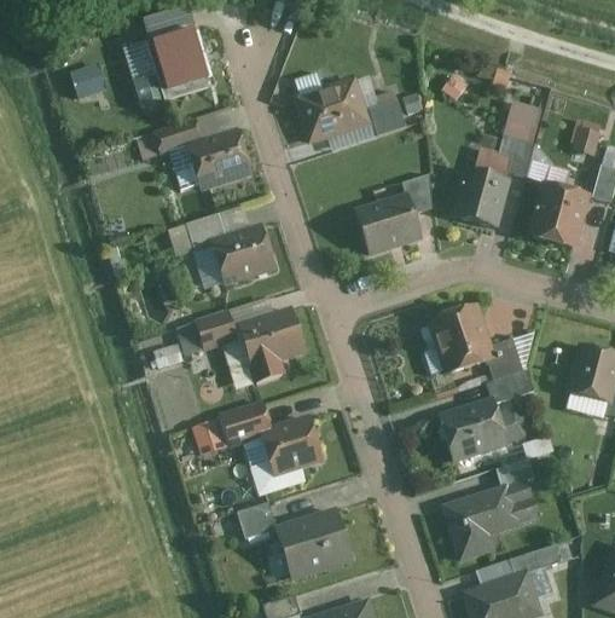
[(192,28),(186,10),(141,24),(157,70),(133,78),(144,111),(220,86),(199,26),(192,28)]
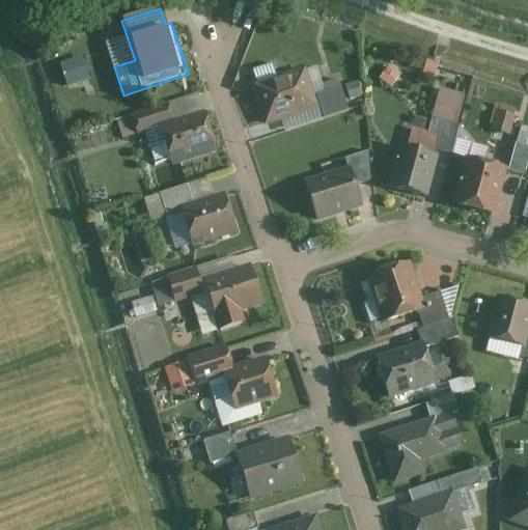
[(304,63),(251,83),(266,122),(317,103),(323,117),(349,107),(339,84),(315,93),(304,63)]
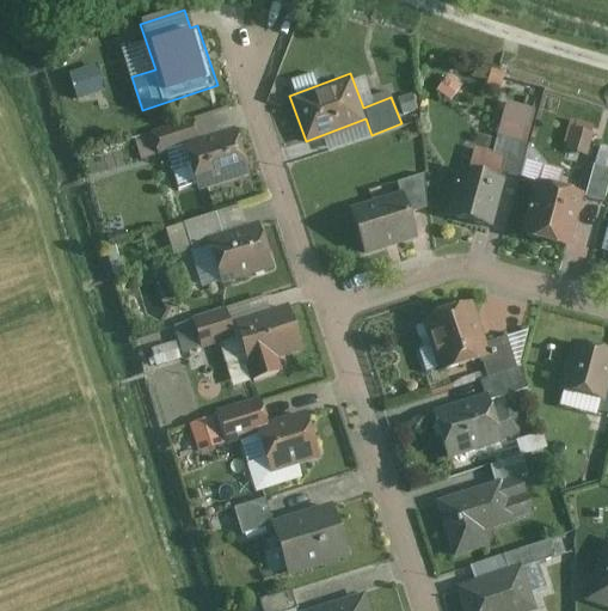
[(458,85),(444,77),(436,89),(449,98),(458,85)]
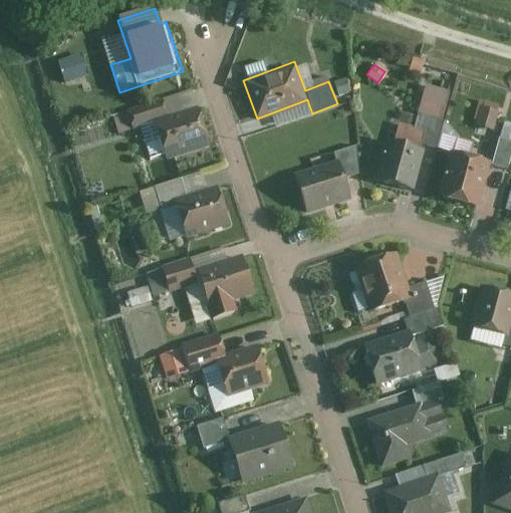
[(345,76),(334,80),(338,92),(349,88),(345,76)]
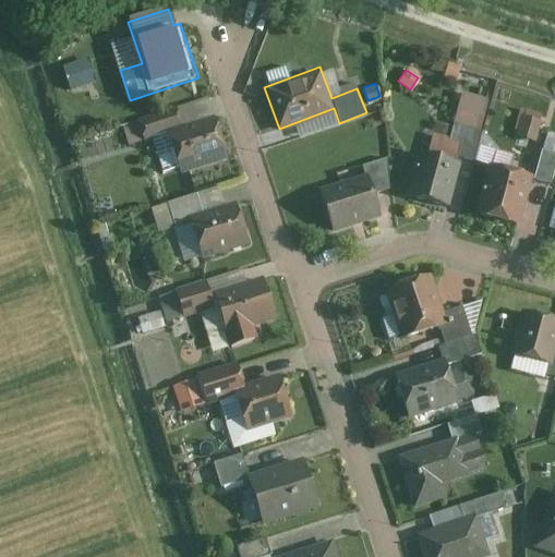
[(474,159),(479,144),(492,98),(462,89),(450,135),(431,130),(424,150),(418,149),(406,191),(444,202),(457,155),(474,159)]
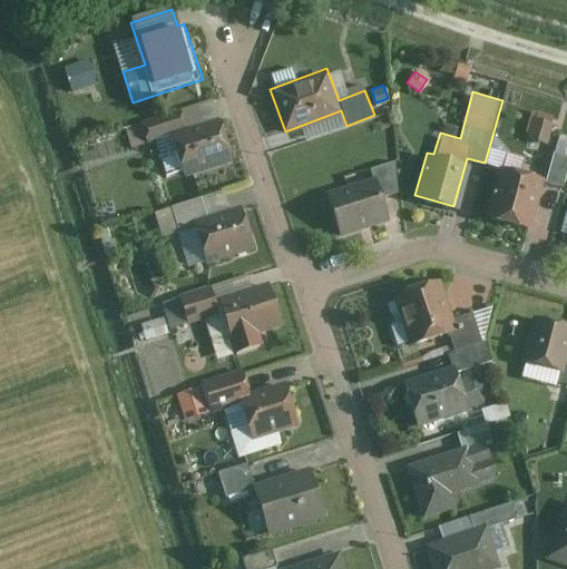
[(181,107),(143,119),(123,125),(129,148),(174,134),(185,172),(236,156),(224,118),(187,129),(181,107)]
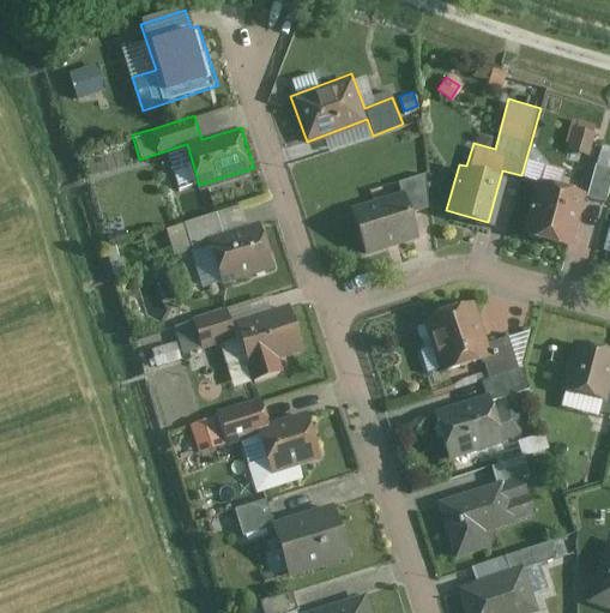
[(592,133),(574,127),(568,150),(585,155),(592,133)]
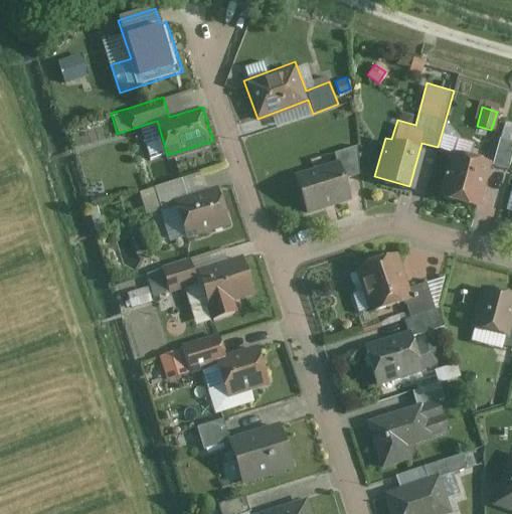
[(511,159),(511,121),(506,120),(494,163),(510,167),(511,159)]
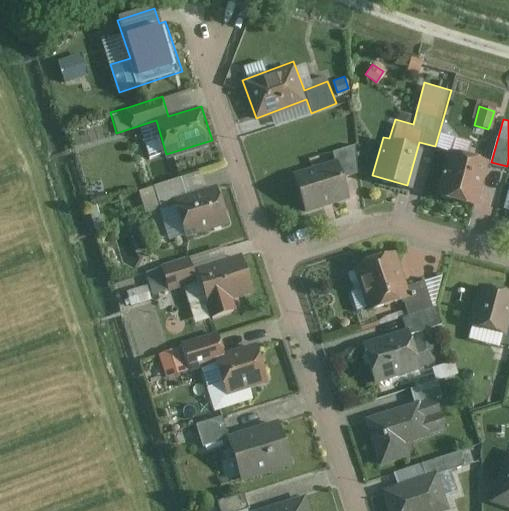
[(439,132),(435,146),(447,150),(435,193),(473,204),(486,159),(451,150),(455,137),(439,132)]
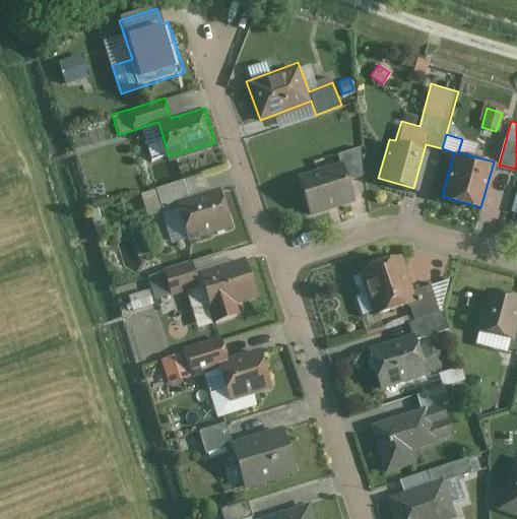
[(368,171),(361,144),(335,151),(338,163),(295,174),(304,211),(354,198),(348,176),(368,171)]
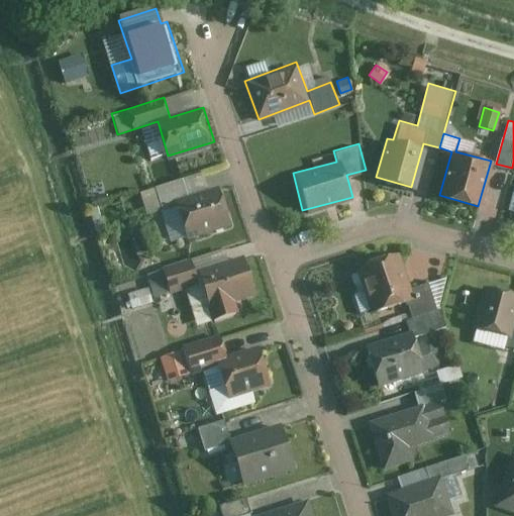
[(187,196),(181,177),(156,185),(163,207),(177,202),(189,238),(232,225),(219,186),(187,196)]
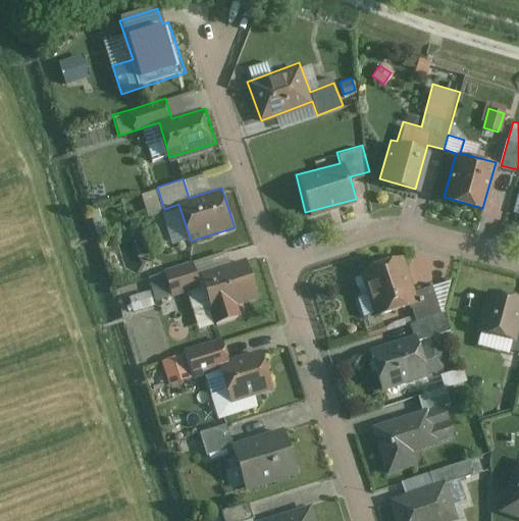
[(413,305),(417,320),(442,312),(433,285),(417,291),(407,257),(363,270),(377,316),(413,305)]
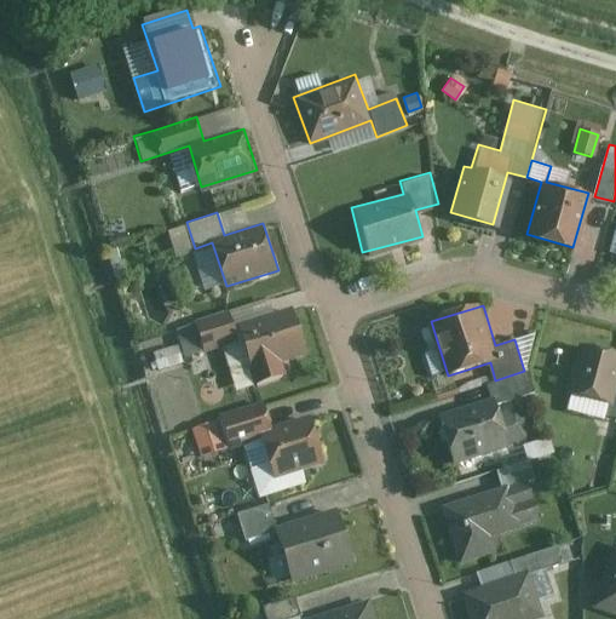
[(231,310),(177,328),(186,356),(225,344),(240,389),(287,373),(283,359),(306,351),(292,308),(236,326),(231,310)]
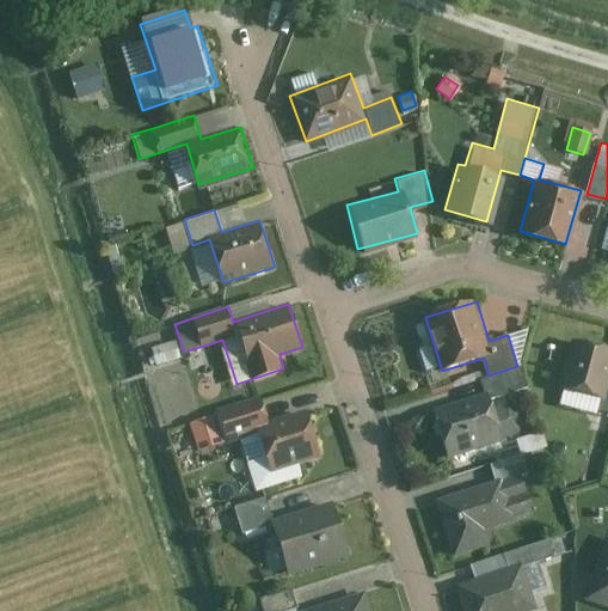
[(607,347),(576,338),(563,386),(601,397),(597,410),(607,413),(607,347)]
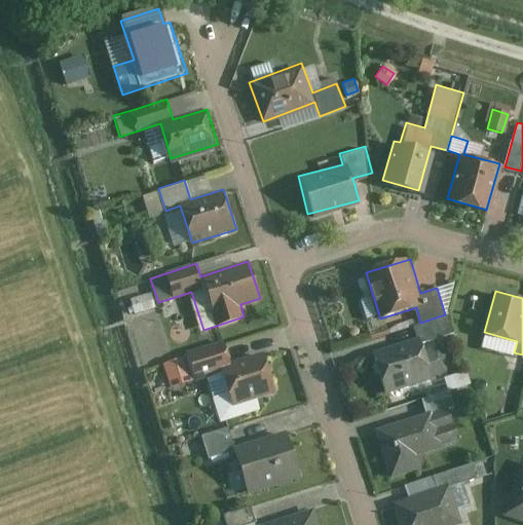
[(153,303),(150,292),(131,298),(134,309),(153,303)]
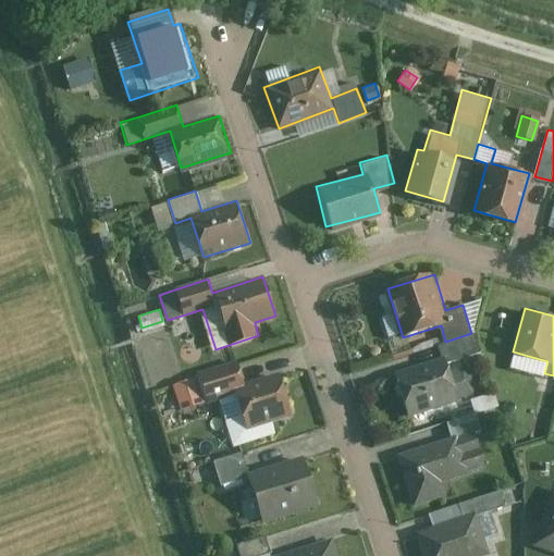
[(467,396),(472,415),(481,412),(500,407),(494,391),(472,397),(462,360),(482,354),(476,332),(471,333),(445,342),(438,345),(442,359),(392,373),(405,415),(467,396)]
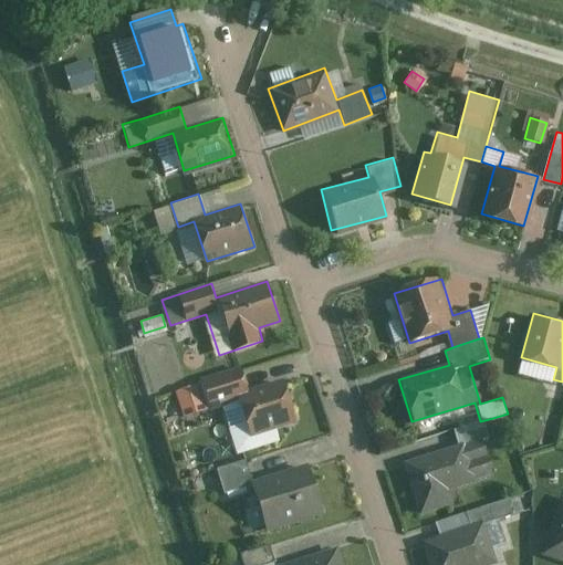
[(252,432),(293,420),(281,380),(244,391),(238,369),(177,387),(185,411),(240,395),(252,432)]
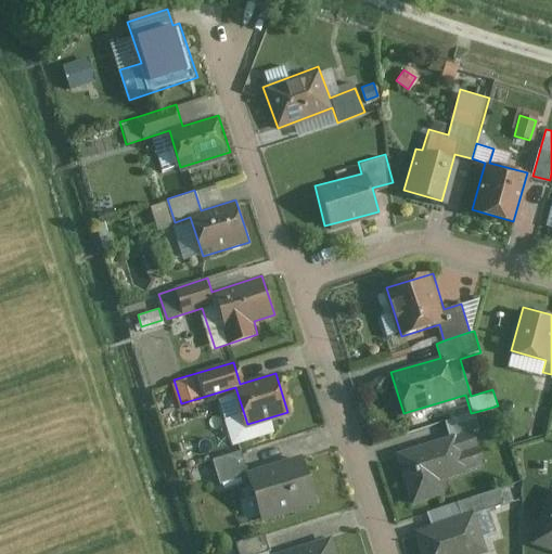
[(543,408),(533,404),(529,421),(540,423),(543,408)]
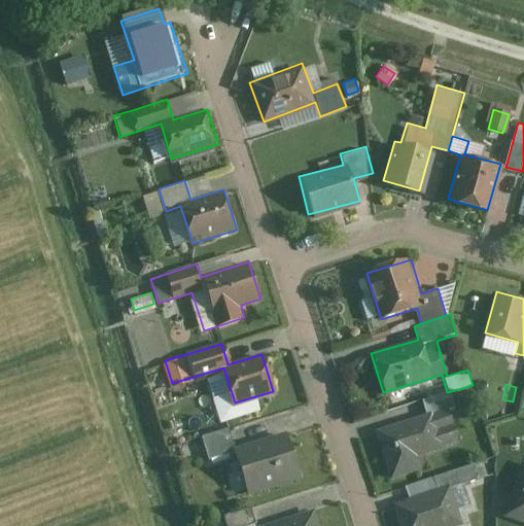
[(459,404),(455,390),(447,392),(422,400),(427,417),(381,430),(394,476),(422,467),(418,452),(460,440),(451,407),(459,404)]
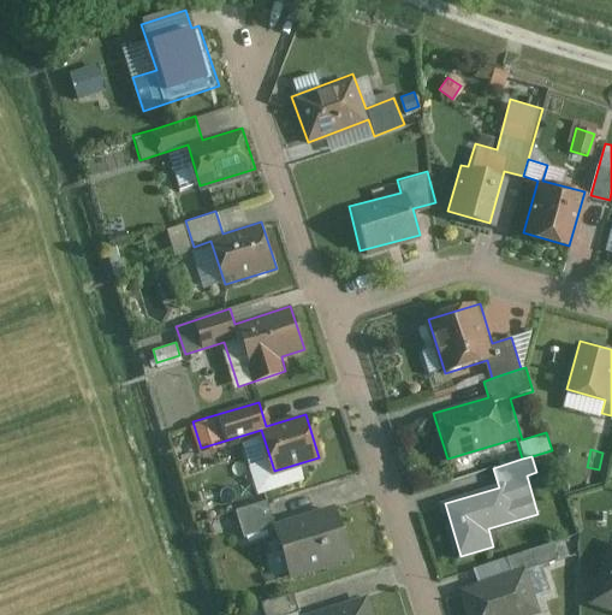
[(275,522),(268,500),(236,509),(243,534),(272,526),(286,574),(346,556),(331,506),(275,522)]
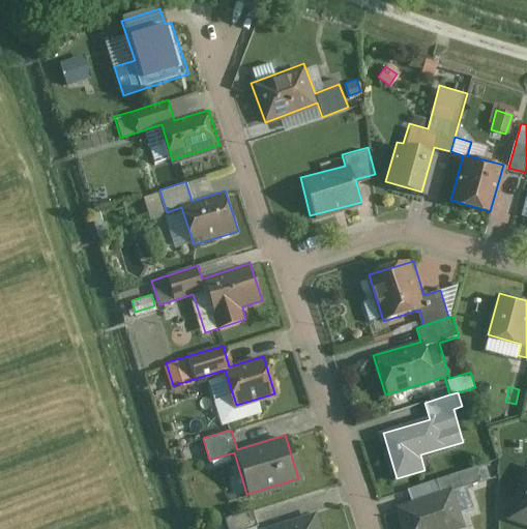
[(526,463),(509,513),(526,520),(526,463)]
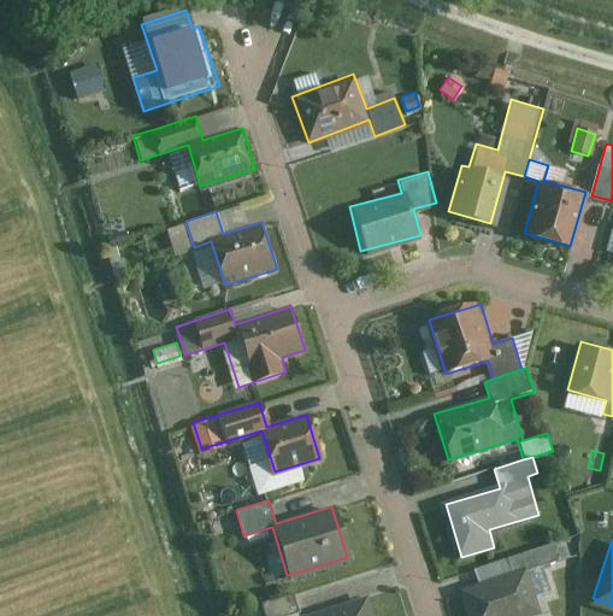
[(558,557),(552,540),(507,556),(513,572),(461,590),(470,615),(519,615),(553,604),(549,593),(553,592),(542,562),(558,557)]
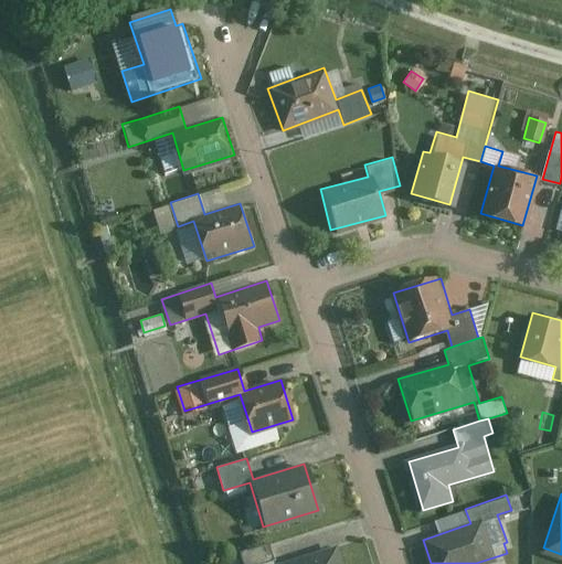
[(279,563),(274,563),(268,543),(242,551),(245,563),(340,563),(336,546),(279,563)]
